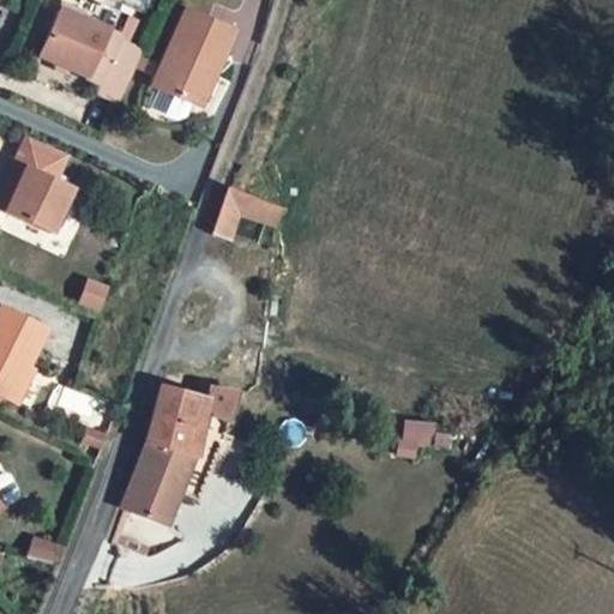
[(82,14),(64,6),(60,12),(79,20),(82,14)]
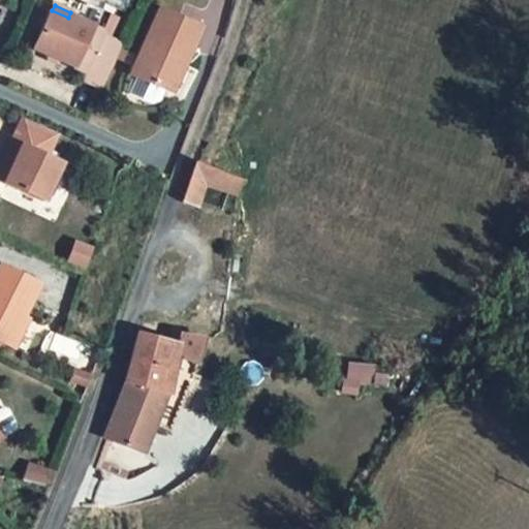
[(185,60),(199,27),(159,9),(131,74),(166,91),(181,58),(185,60)]
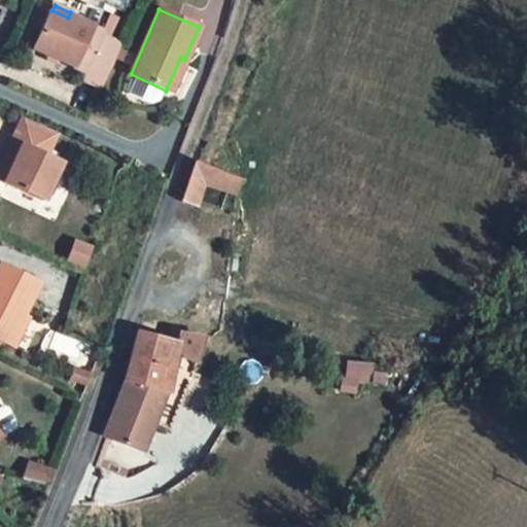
[(51,10),(50,10),(34,48),(85,72),(82,78),(103,88),(120,45),(102,37),(104,33),(68,18),(51,10)]
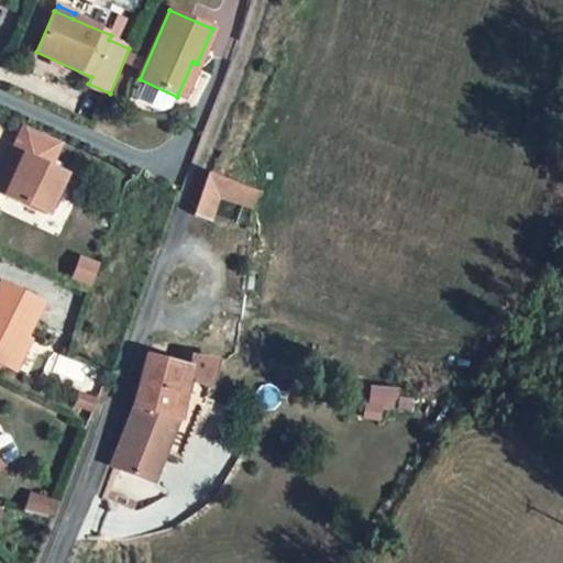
[(116,37),(123,20),(119,18),(111,35),(116,37)]
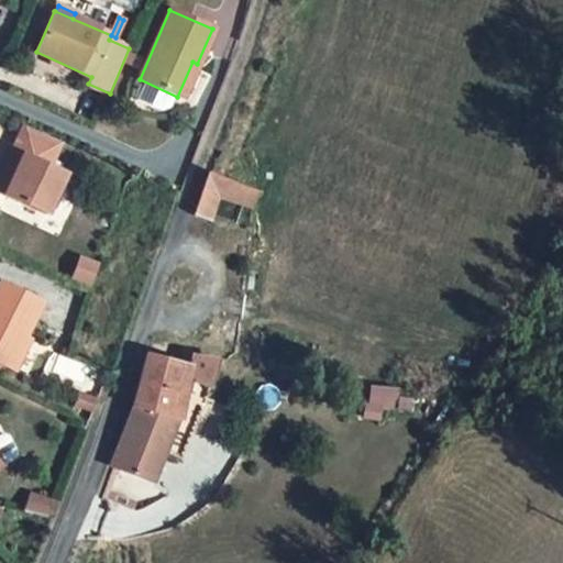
[(183,98),(197,64),(192,62),(177,97),(183,98)]
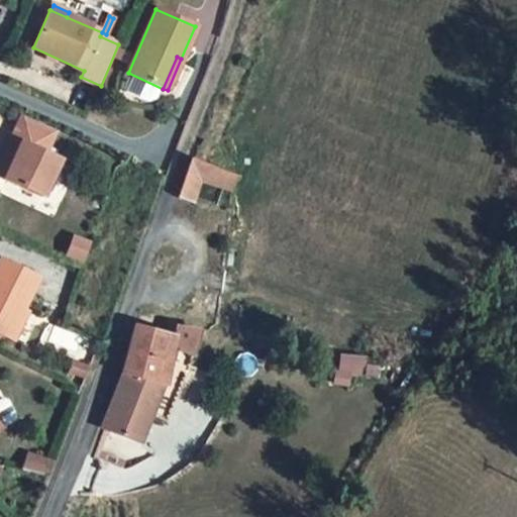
[(22,140),(45,151),(55,130),(22,115),(0,163),(0,177),(4,179),(22,140)]
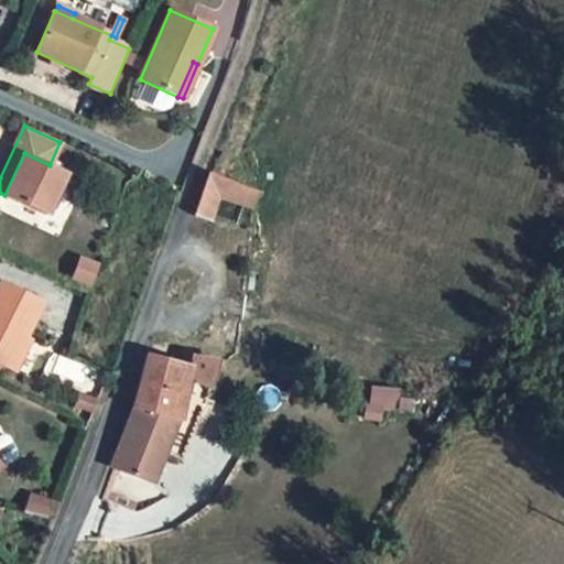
[(45,214),(65,172),(50,165),(24,153),(4,195),(45,214)]
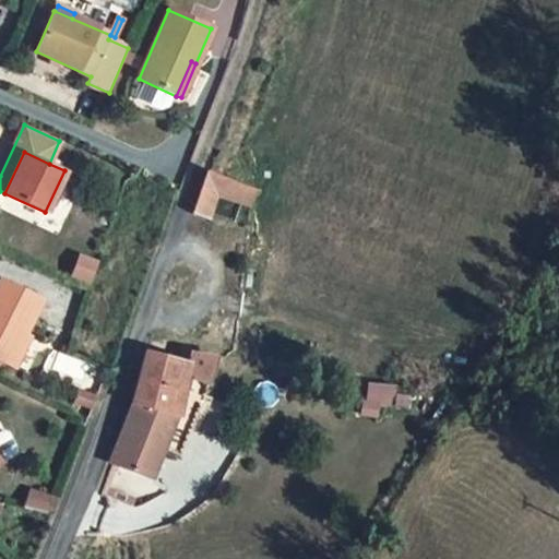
[(192,214),(206,218),(215,192),(249,203),(254,190),(205,171),(192,214)]
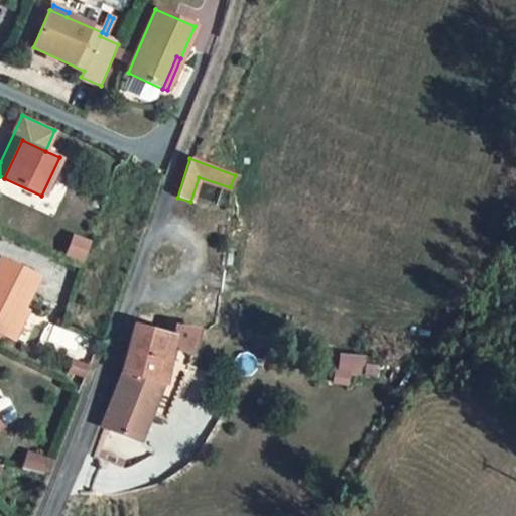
[(89,242),(74,236),(67,254),(82,260),(89,242)]
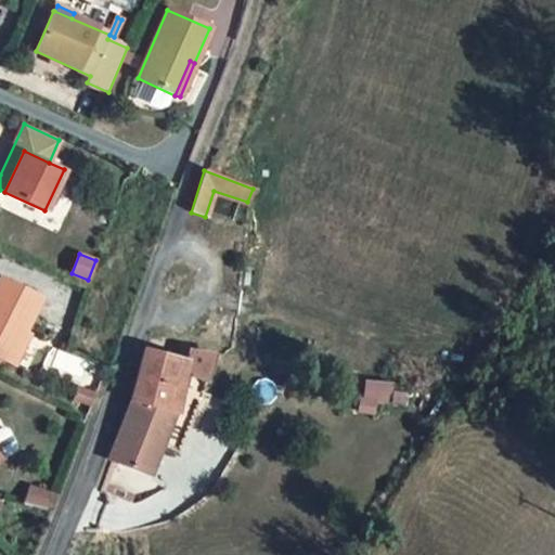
[(24,333),(41,298),(1,278),(0,280),(0,364),(7,368),(10,362),(24,333)]
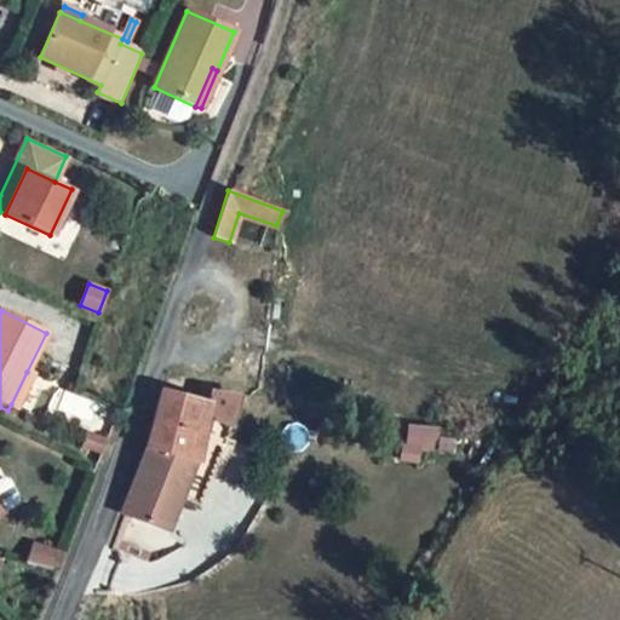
[(33,375),(27,372),(11,405),(17,408),(33,375)]
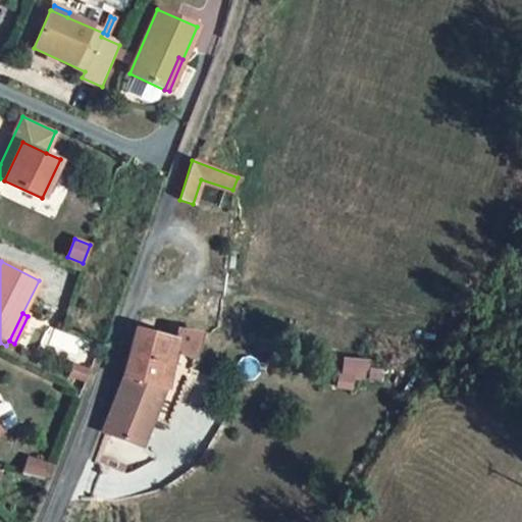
[(179,337),(140,328),(125,376),(168,388),(170,389),(177,352),(179,337)]
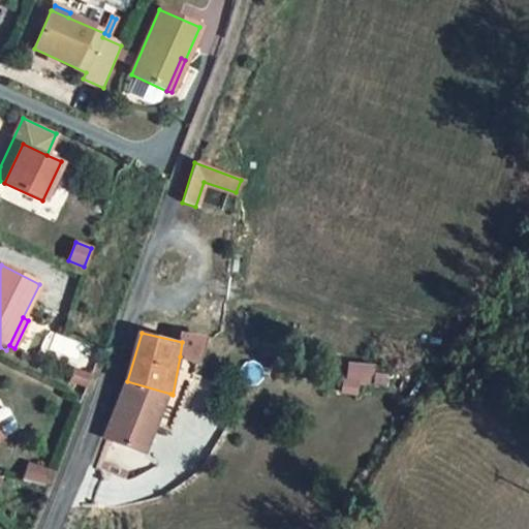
[(205,340),(183,337),(182,342),(180,356),(201,360),(205,340)]
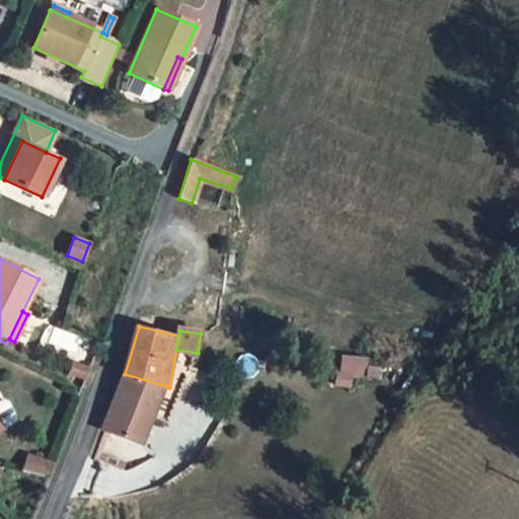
[(342,353),(337,383),(358,387),(364,357),(342,353)]
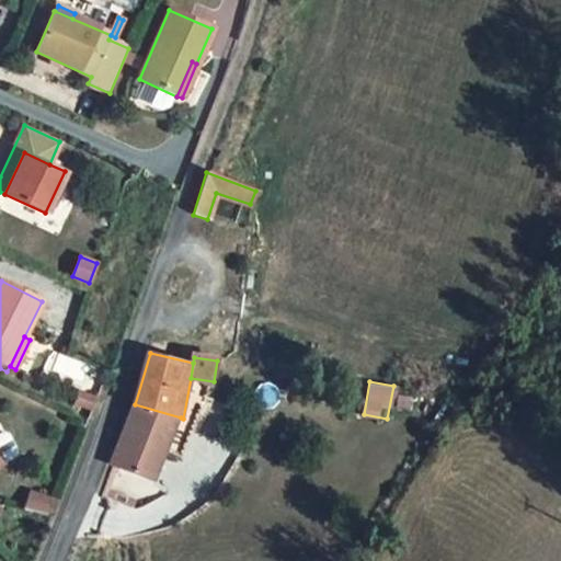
[(92,410),(96,398),(79,391),(75,403),(92,410)]
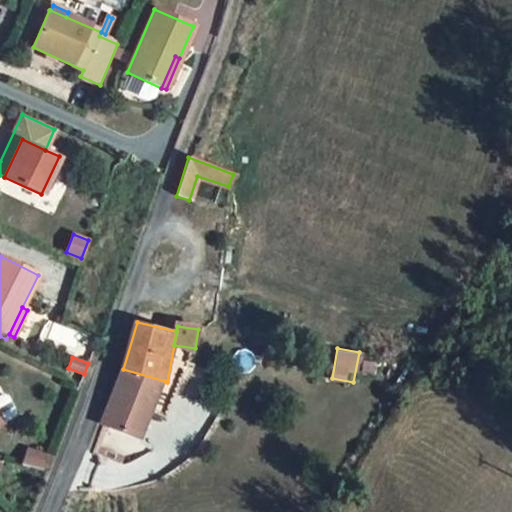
[(165,381),(123,369),(104,420),(143,437),(165,381)]
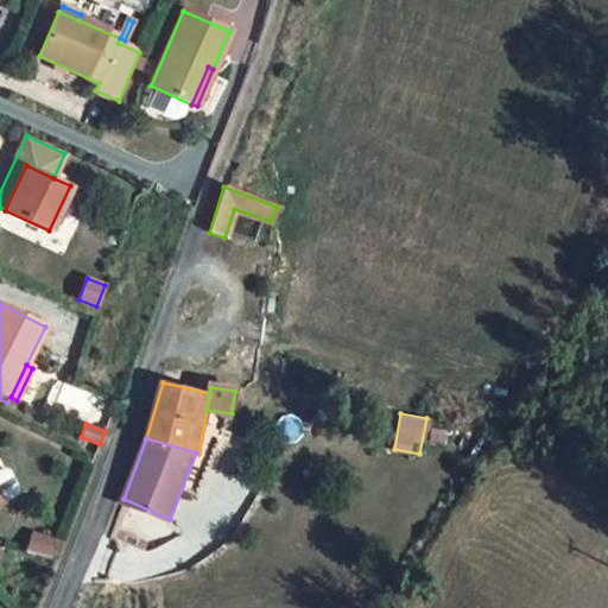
[(0,470),(0,498),(2,504),(17,495),(19,489),(10,470),(2,469),(0,470)]
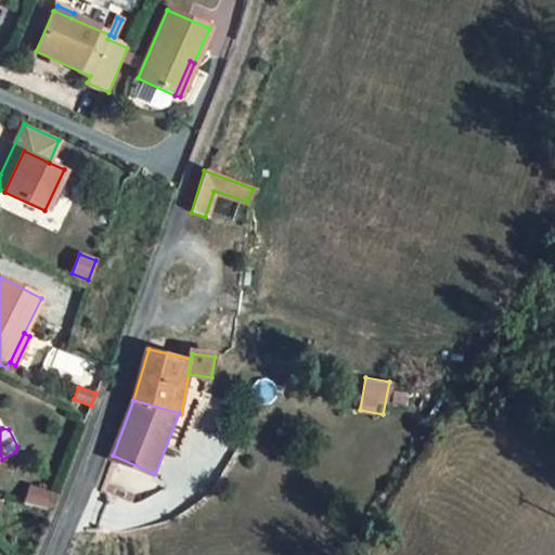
[(57,494),(30,488),(25,504),(51,511),(57,494)]
